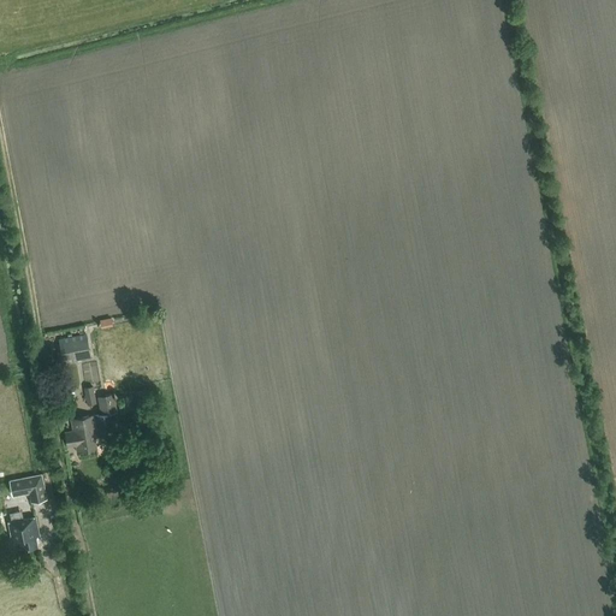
[(87,333),(59,338),(64,362),(92,357),(87,333)]
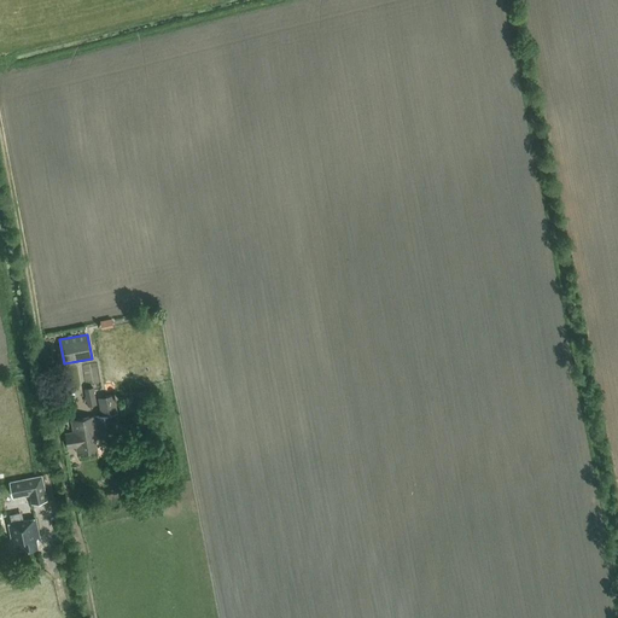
[(97,404),(93,388),(85,390),(88,406),(97,404)]
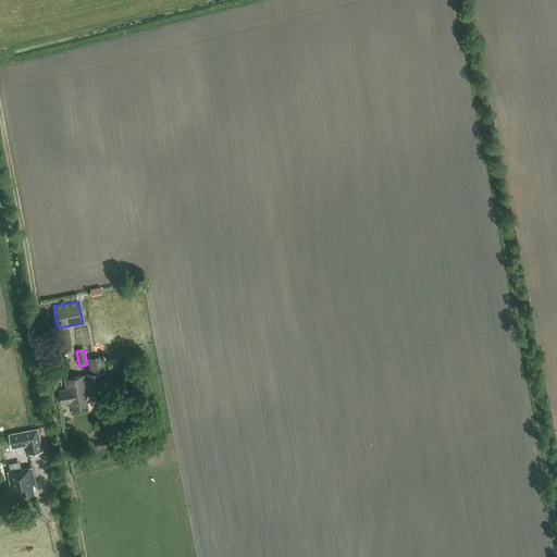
[(88,358),(91,374),(84,376),(64,380),(66,388),(59,390),(61,404),(69,403),(70,408),(87,405),(85,391),(88,390),(89,395),(91,395),(93,400),(107,397),(102,373),(107,372),(103,355),(88,358)]
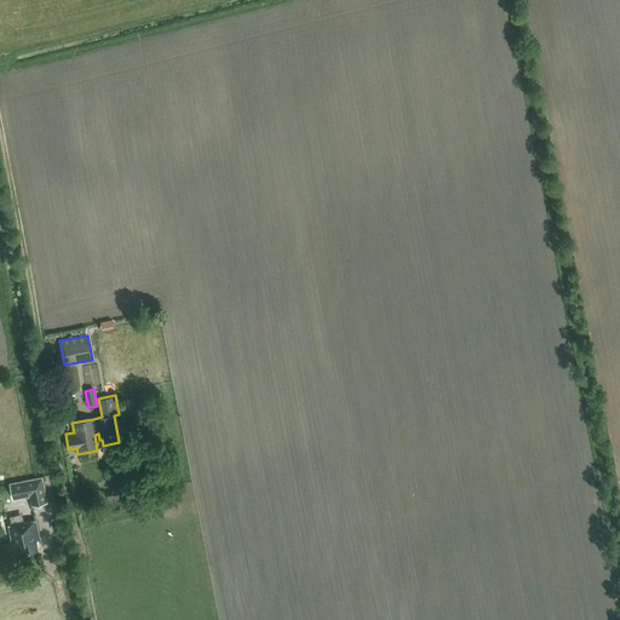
[(42,476),(10,482),(12,499),(29,495),(32,504),(47,501),(42,476)]
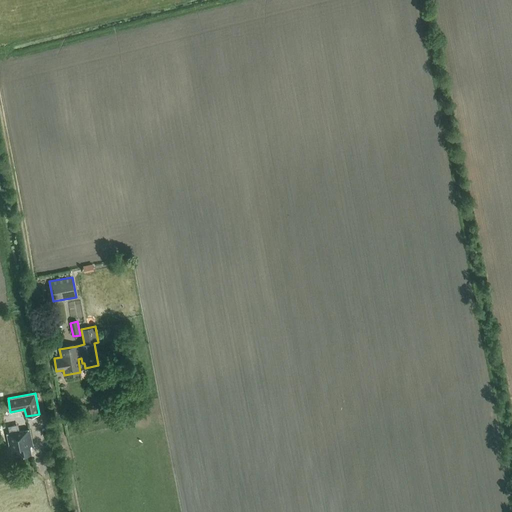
[(10,450),(16,449),(17,457),(32,454),(30,445),(32,445),(29,429),(20,431),(18,424),(8,426),(9,432),(6,433),(10,450)]
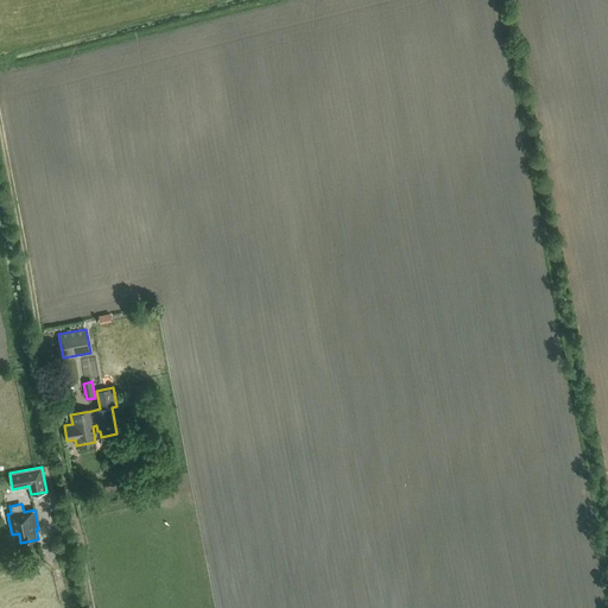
All buildings are outlined.
